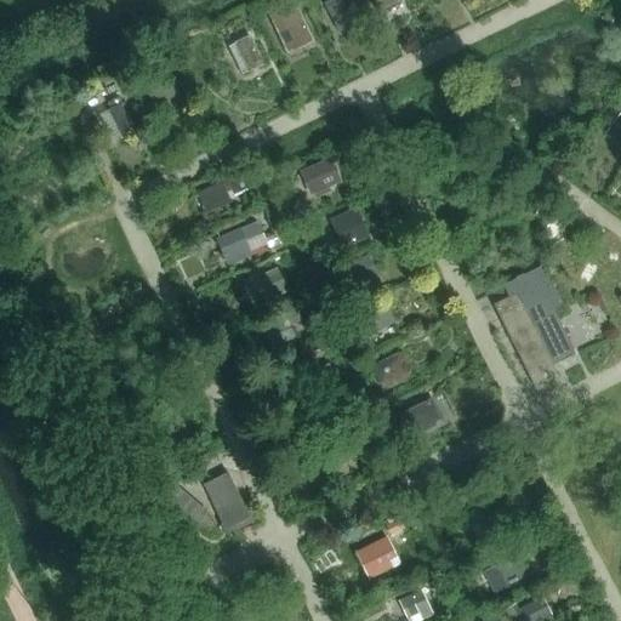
[(294,0),(292,0),(268,12),(284,47),(311,35),(294,0)]
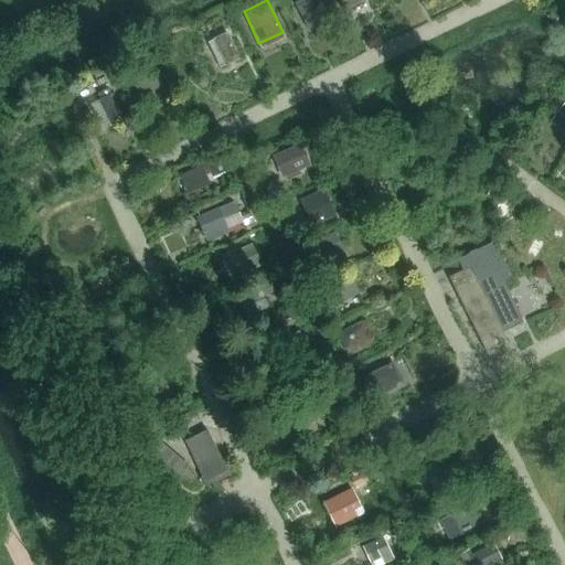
[(309,0),(300,0),(295,3),(307,30),(321,23),(309,0)]
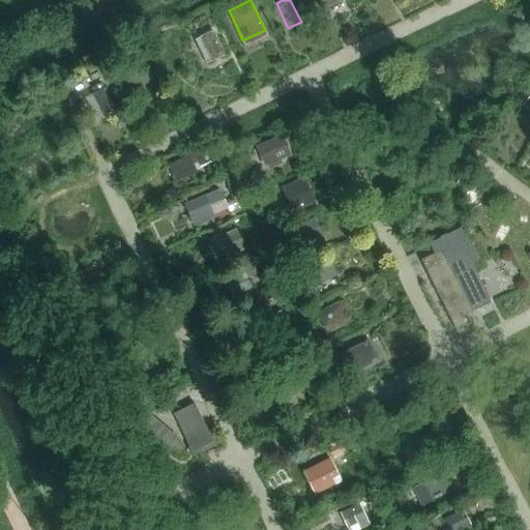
[(318,0),(323,10),(342,2),(341,0),(318,0)]
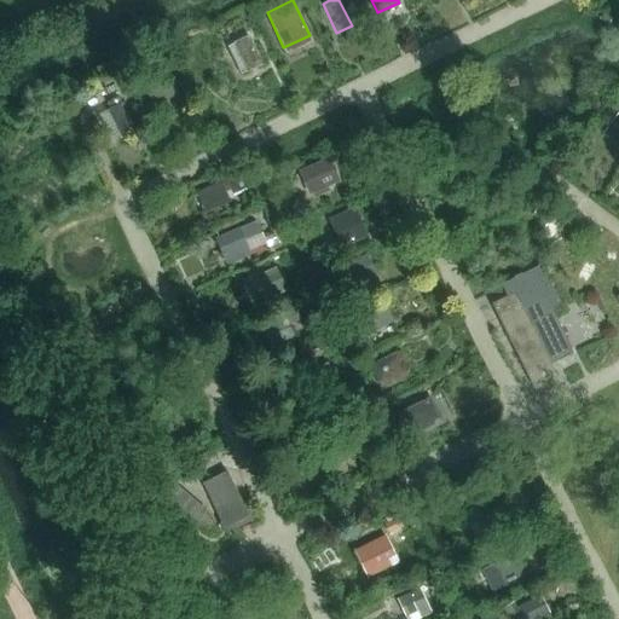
[(602,13),(600,19),(611,23),(612,18),(602,13)]
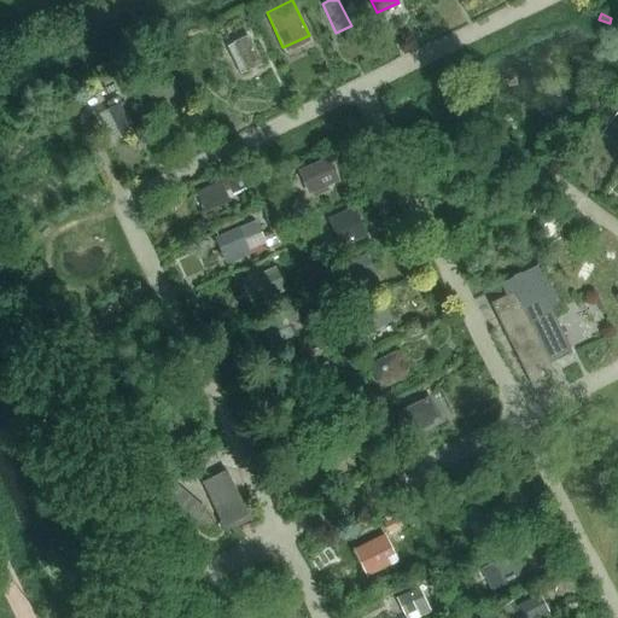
[(249,36),(233,44),(248,71),(248,73),(262,65),(249,36)]
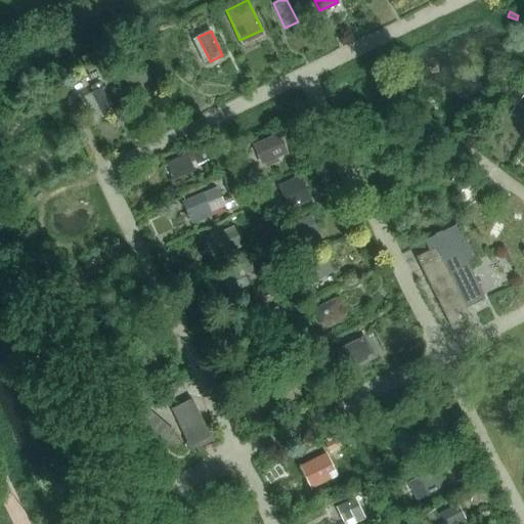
[(140,50),(131,55),(136,67),(145,62),(140,50)]
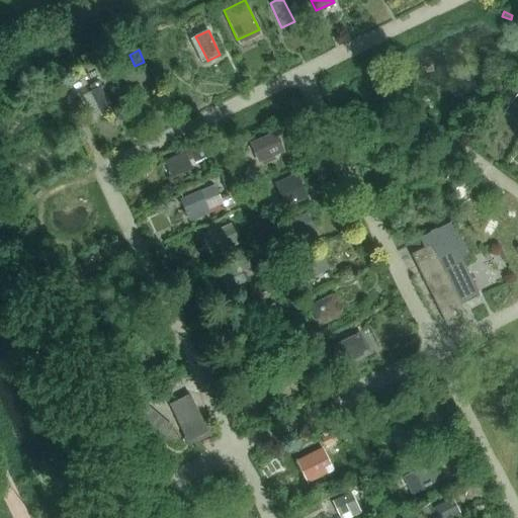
[(142,65),(121,74),(128,89),(148,80),(142,65)]
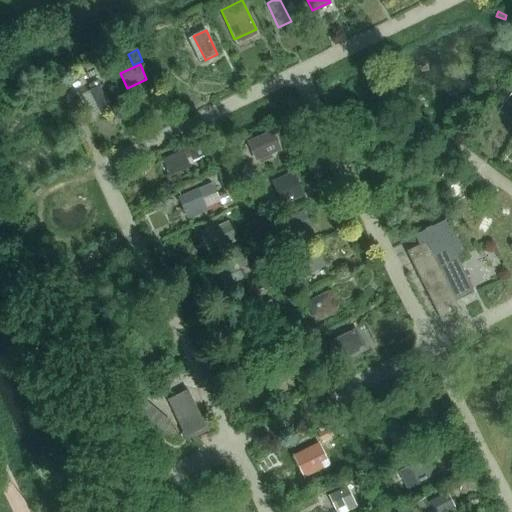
[(102,85),(90,91),(101,114),(113,109),(102,85)]
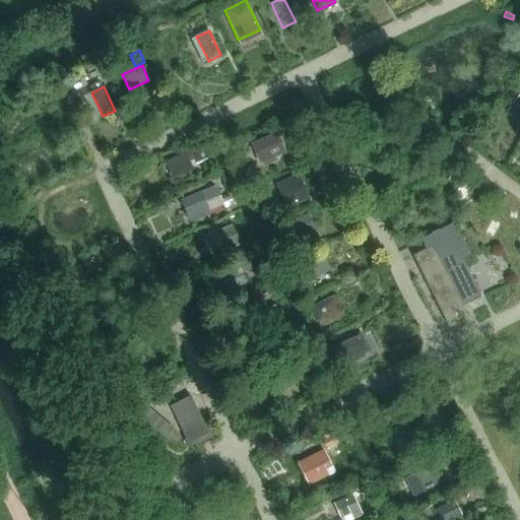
[(277,132),(255,141),(263,163),(285,153),(277,132)]
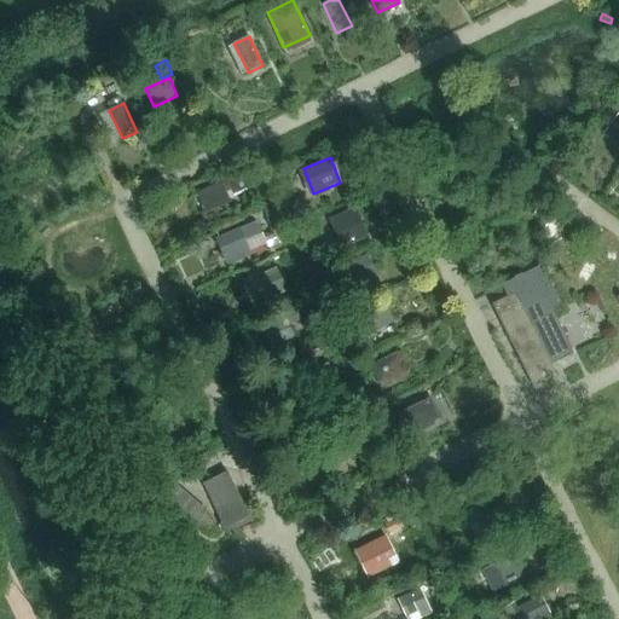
[(239,174),(197,195),(204,210),(247,191),(239,174)]
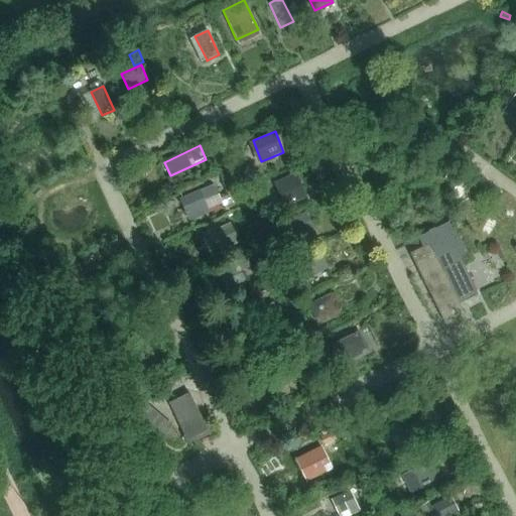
[(295,174),(275,182),(285,207),(305,198),(295,174)]
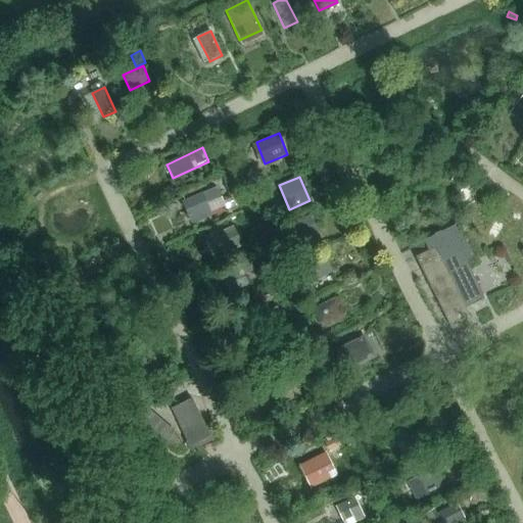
[(217,187),(183,202),(190,220),(191,221),(225,206),(221,197),(217,188),(217,187)]
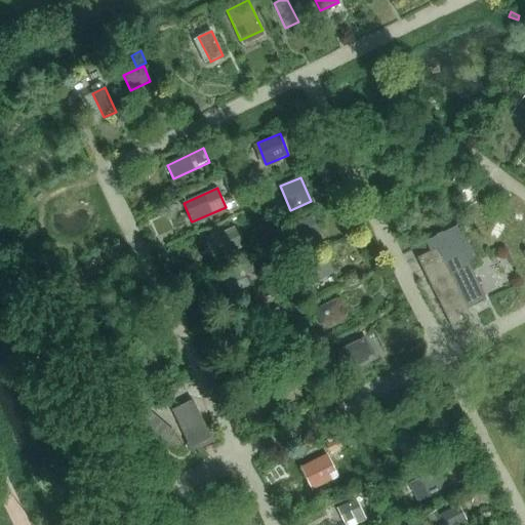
[(233,198),(225,202),(230,213),(238,209),(233,198)]
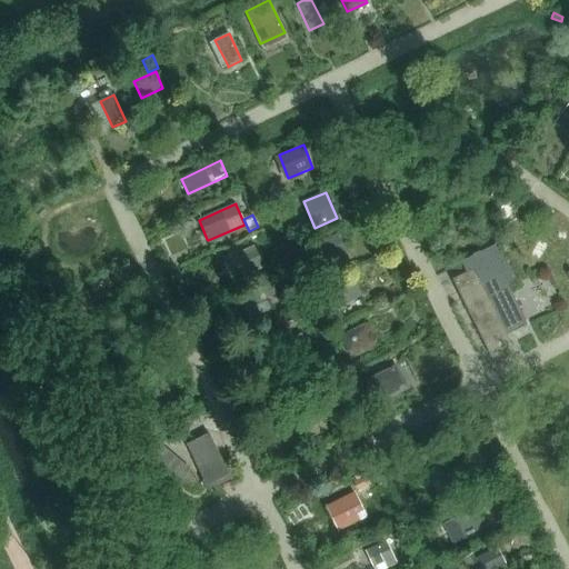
[(333,236),(303,251),(313,270),(320,267),(343,256),(333,236)]
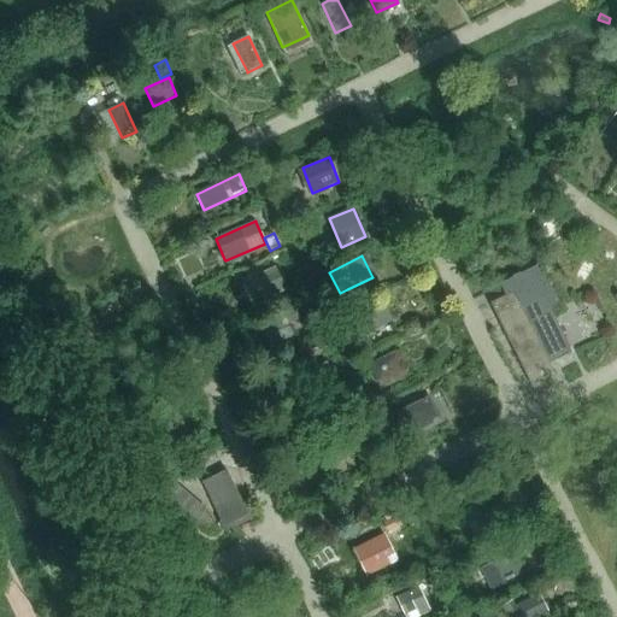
[(571,353),(552,312),(550,307),(557,304),(539,269),(500,288),(505,298),(491,304),(532,387),(554,375),(550,364),(571,353)]
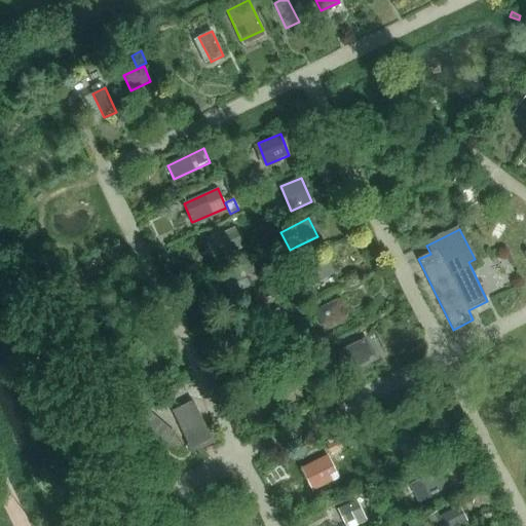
[(225,236),(212,243),(217,255),(231,248),(225,236)]
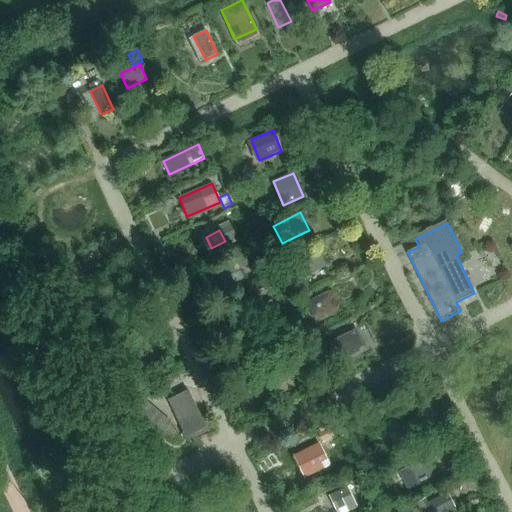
[(295,251),(284,257),(299,286),(309,281),(306,276),(325,267),(316,249),(298,258),(295,251)]
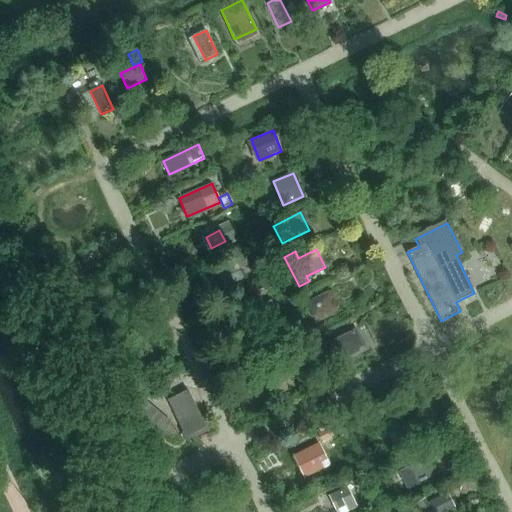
[(236,264),(220,272),(227,286),(243,278),(239,269),(248,265),(244,255),(234,260),(236,264)]
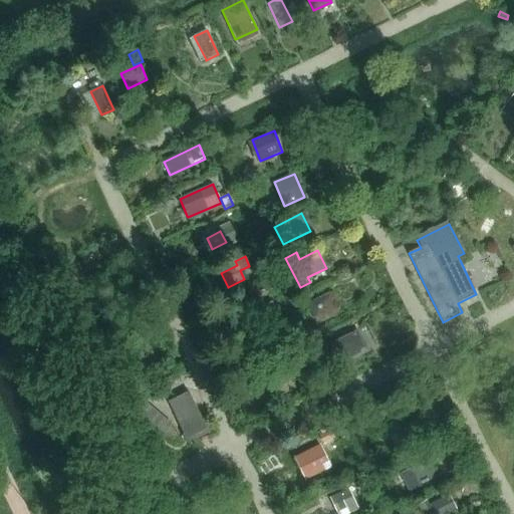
[(326,294),(304,305),(312,319),(334,308),(326,294)]
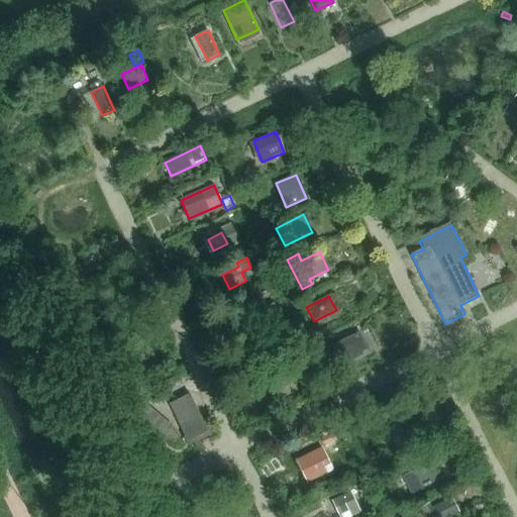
[(259,299),(237,309),(247,332),(280,316),(274,302),(263,307),(259,299)]
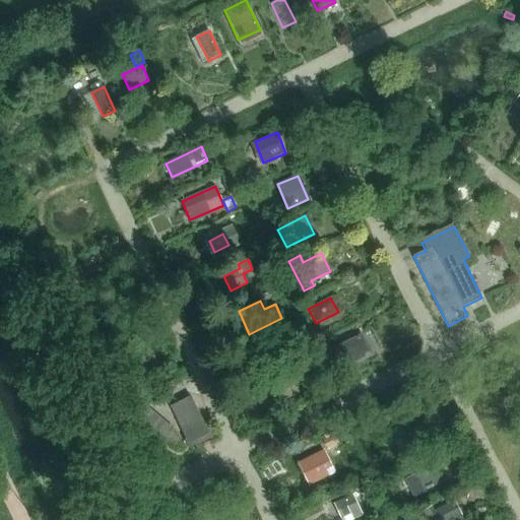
[(362,334),(332,348),(342,368),(371,353),(362,334)]
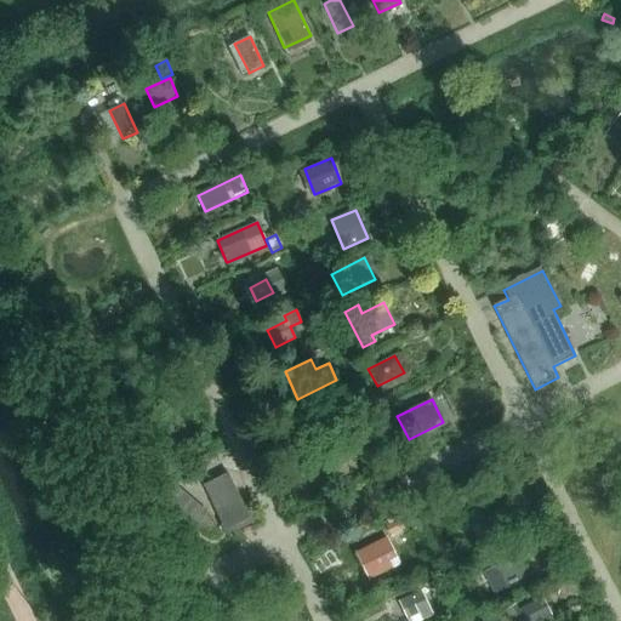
[(365,437),(351,445),(358,457),(372,449),(365,437)]
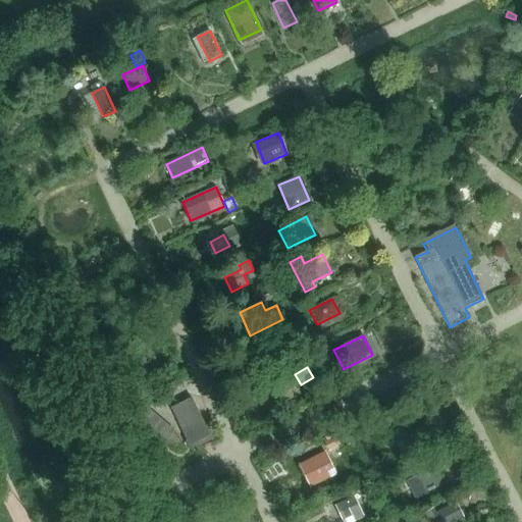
[(170,409),(186,440),(185,441),(189,450),(214,438),(208,428),(210,428),(208,424),(206,426),(192,398),(170,409)]
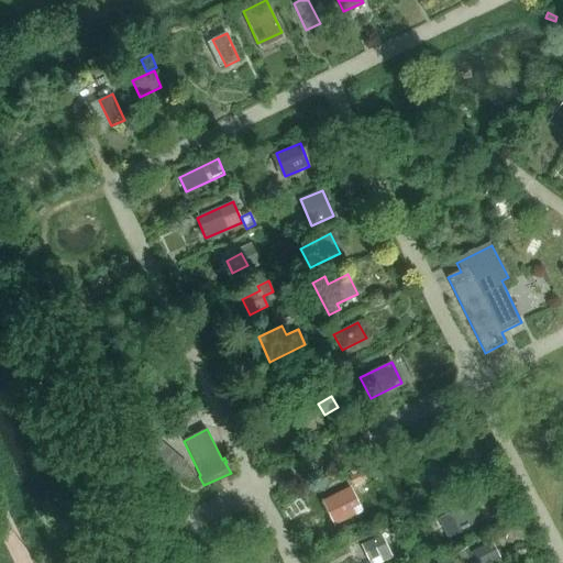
[(157,439),(148,449),(179,474),(187,464),(157,439)]
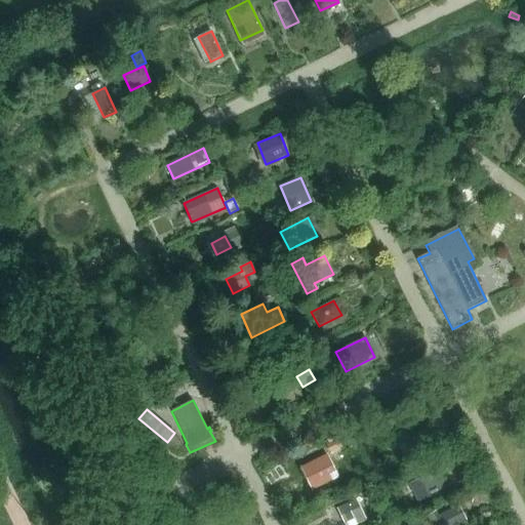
[(397,443),(404,440),(400,432),(393,435),(397,443)]
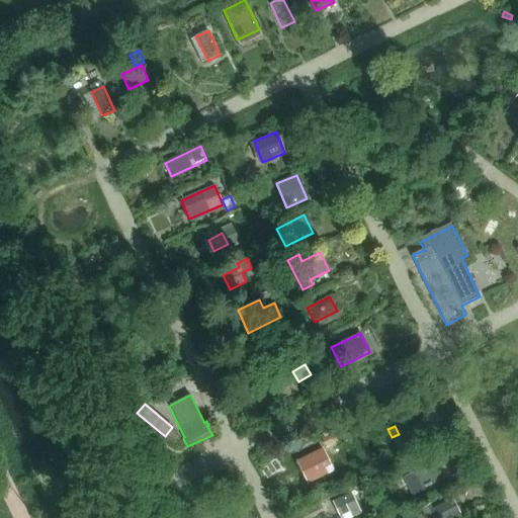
[(333,434),(322,439),(326,447),(337,441),(333,434)]
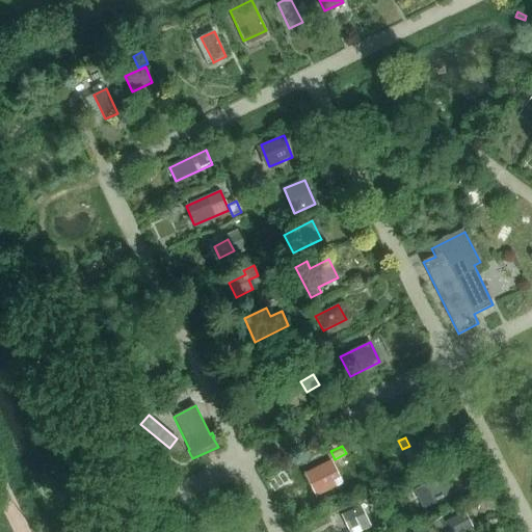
[(330,460),(311,470),(323,494),(343,484),(330,460)]
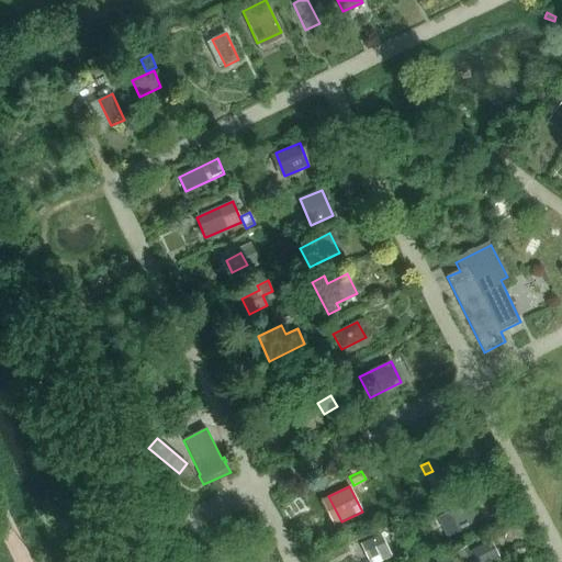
[(471,501),(449,512),(458,530),(481,520),(471,501)]
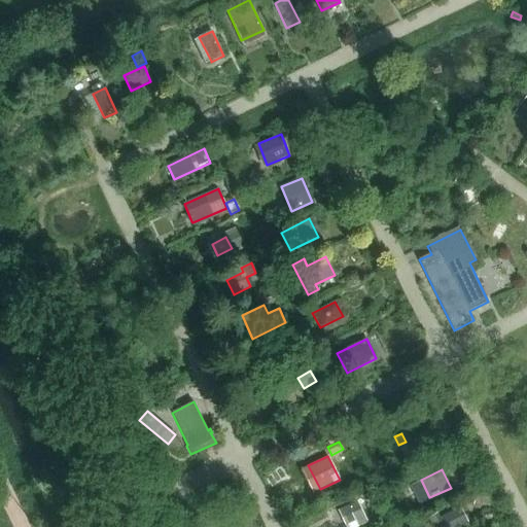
[(408,484),(401,487),(407,498),(413,495),(408,484)]
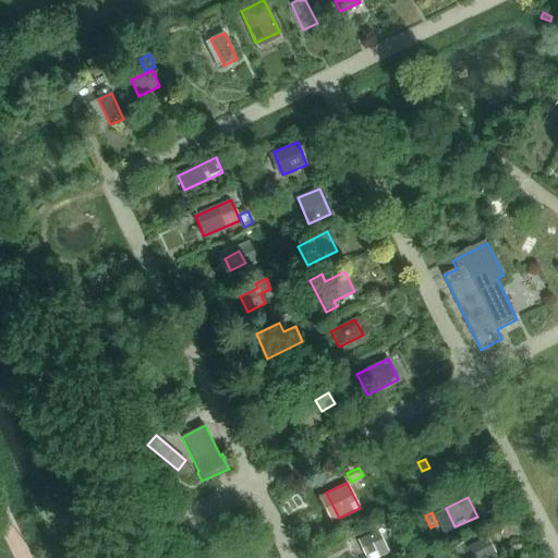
[(378,530),(359,540),(366,557),(377,557),(389,553),(378,530)]
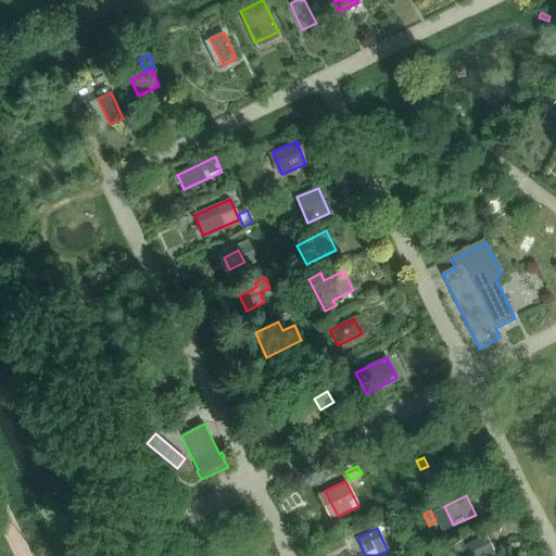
[(467,545),(466,545),(470,555),(484,555),(493,552),(485,535),(467,545)]
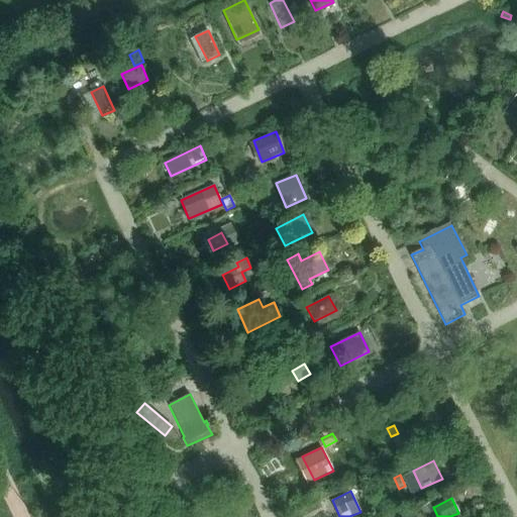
[(429,504),(420,509),(425,516),(433,511),(429,504)]
